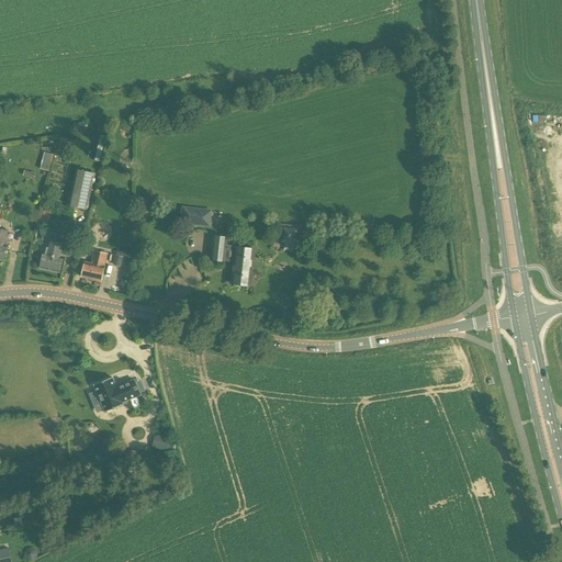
[(86,122),(75,124),(76,132),(88,128),(86,122)]
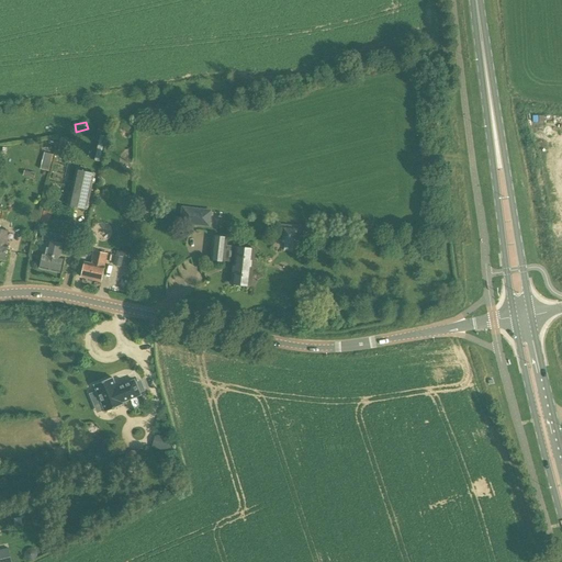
[(66,153),(68,138),(60,136),(57,152),(66,153)]
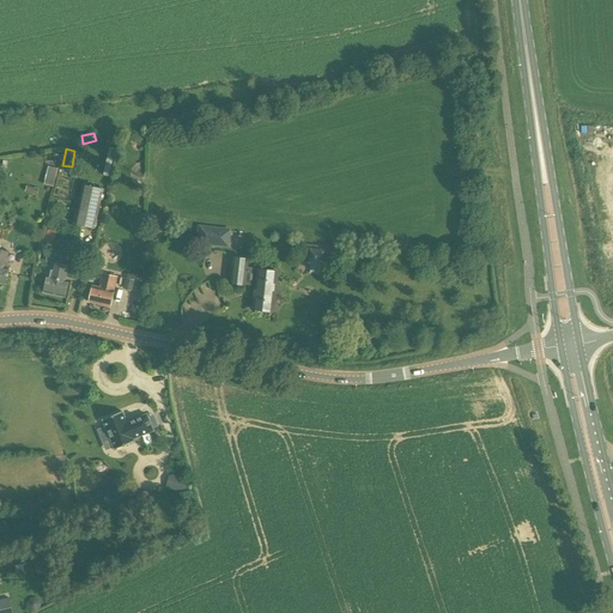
[(53,187),(58,169),(48,167),(43,184),(53,187)]
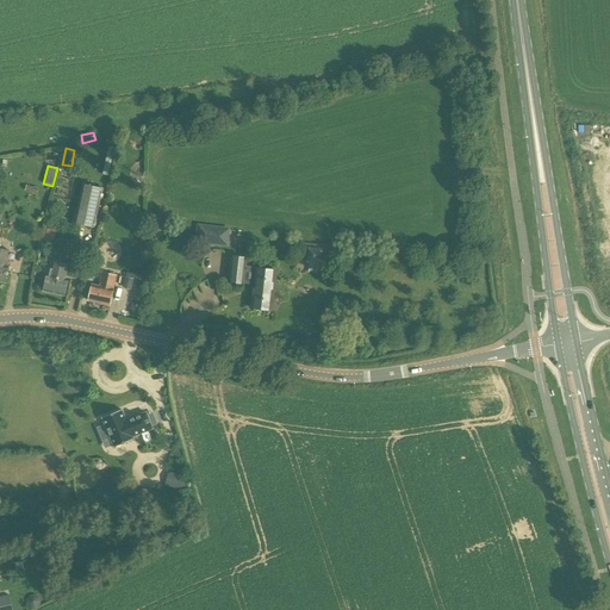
[(94,228),(103,188),(82,185),(74,223),(94,228)]
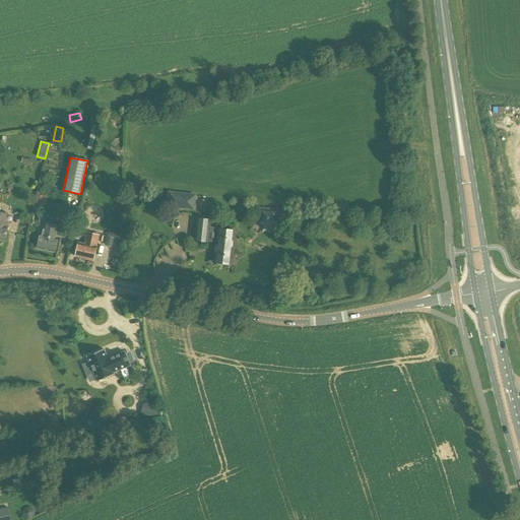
[(168,191),(166,207),(194,210),(196,194),(168,191)]
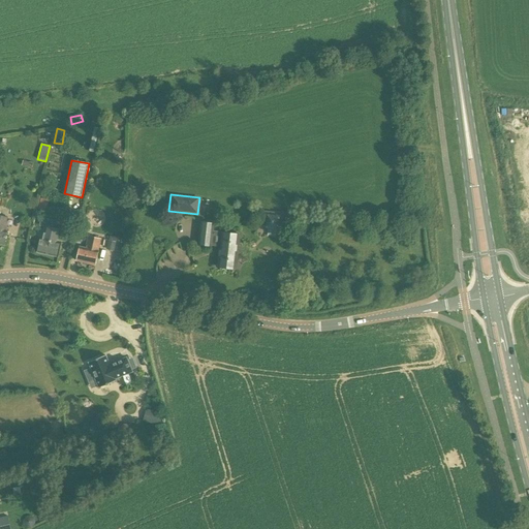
[(262,212),(261,227),(282,229),(283,214),(262,212)]
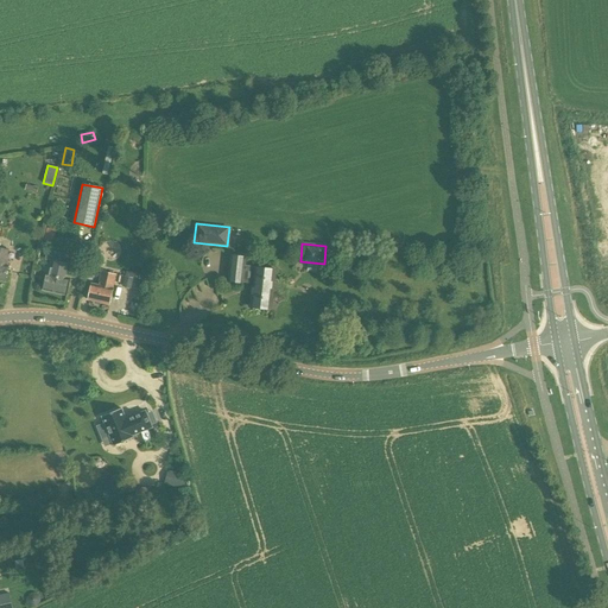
[(100,263),(102,252),(94,251),(93,261),(100,263)]
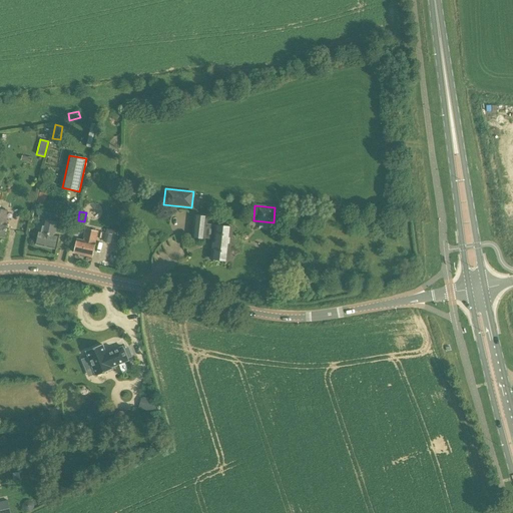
[(230,234),(231,226),(214,224),(207,224),(207,216),(193,215),(190,237),(212,239),(210,258),(228,260),(229,246),(232,246),(233,244),(234,243),(234,240),(234,237),(233,236),(231,235),(231,234),(230,234)]
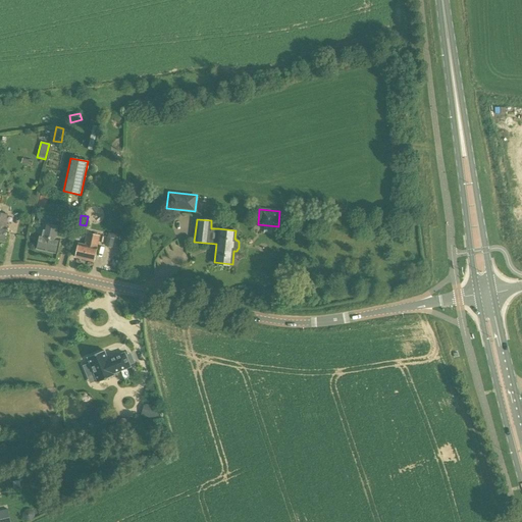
[(55,239),(57,226),(47,224),(44,237),(41,236),(38,249),(55,253),(58,239),(55,239)]
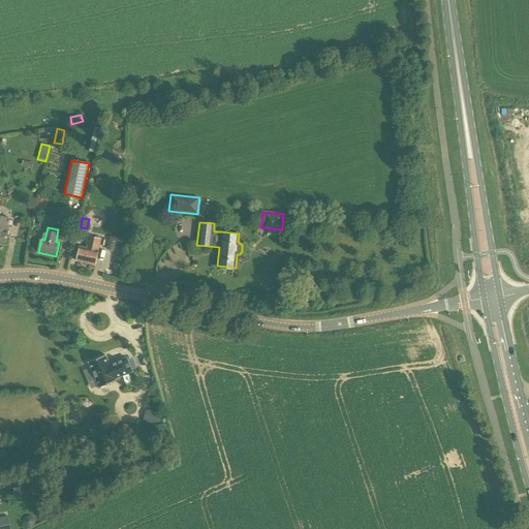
[(95,262),(101,238),(89,235),(87,246),(87,249),(80,248),(78,258),(95,262)]
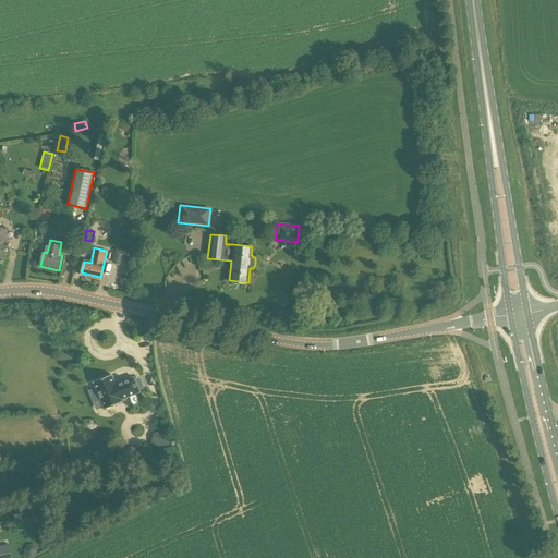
[(120,262),(123,255),(117,253),(114,259),(120,262)]
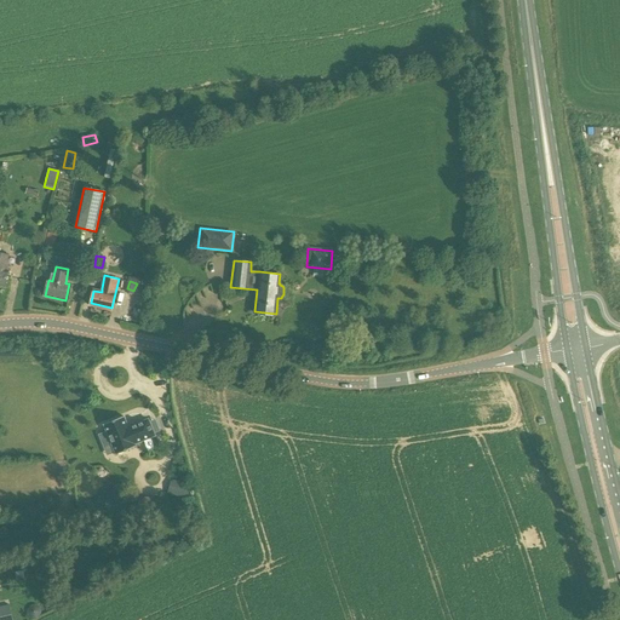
[(155,436),(148,418),(128,426),(124,417),(103,425),(105,432),(98,435),(103,446),(110,442),(115,454),(136,446),(135,445),(155,436)]
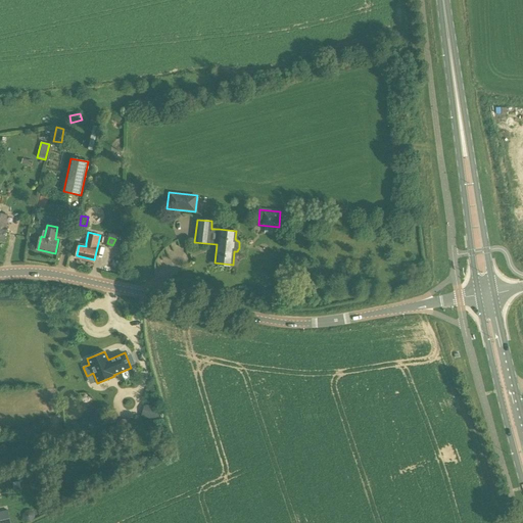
[(160,409),(144,405),(141,417),(157,421),(160,409)]
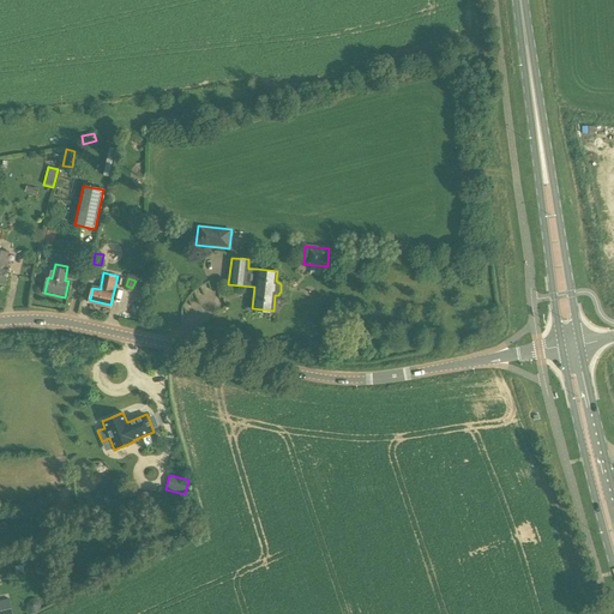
[(44,506),(44,515),(67,513),(67,501),(52,503),(52,506),(44,506)]
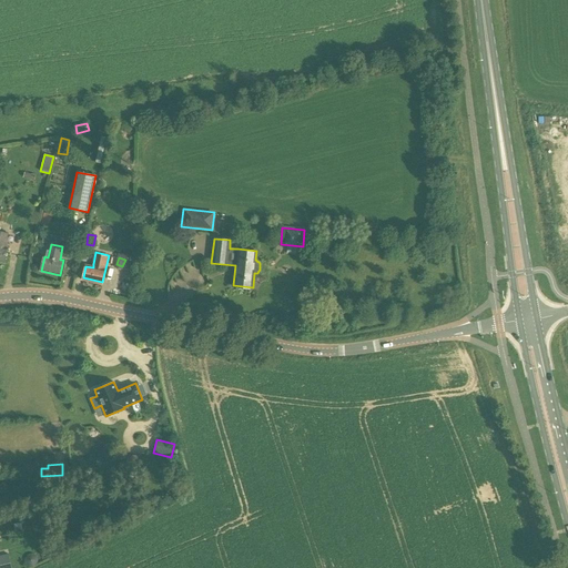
[(53,544),(39,547),(41,556),(46,555),(47,558),(50,557),(53,556),(52,553),(56,553),(53,544)]
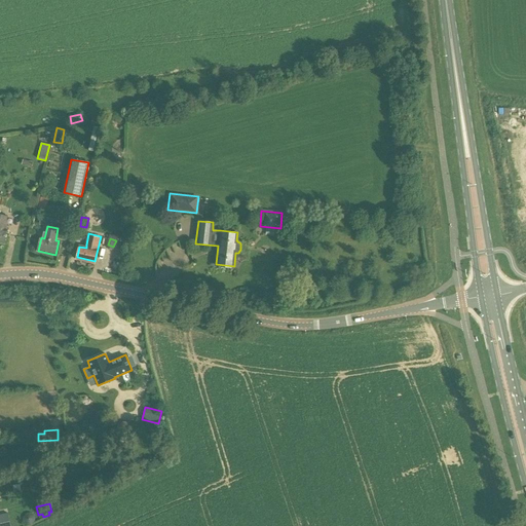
[(0,525),(10,525),(8,514),(0,515),(0,525)]
